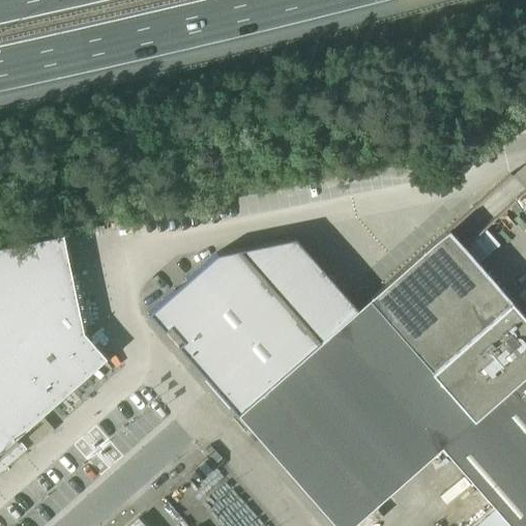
[(476,422),(512,392),(525,379),(525,317),(465,247),(451,233),(379,297),(373,302),(396,329),(440,381),(476,422)]
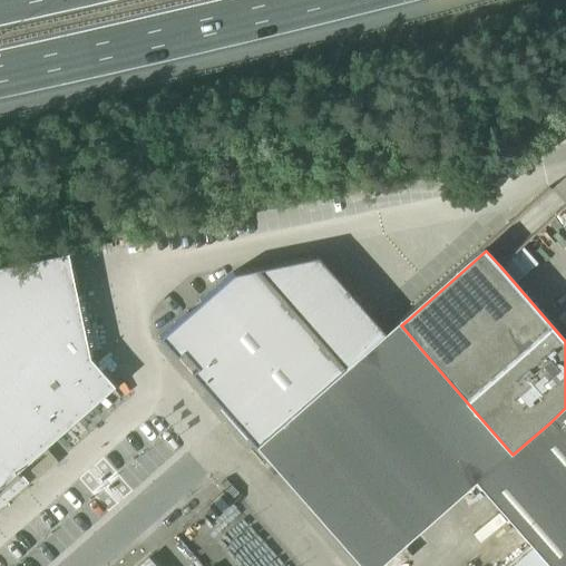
[(0,271),(0,508),(28,485),(18,474),(115,388),(93,361),(70,256),(0,271)]
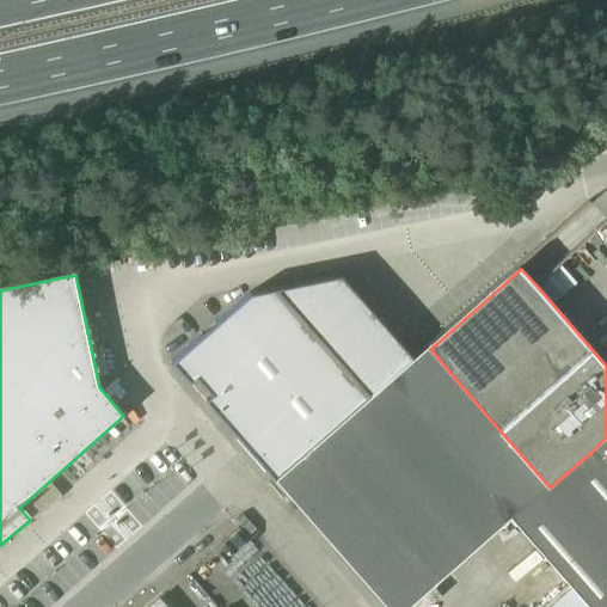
[(253,296),(176,366),(194,387),(200,381),(215,399),(209,404),(279,483),(298,466),(336,431),(373,399),(412,365),(416,361),(344,279),(253,296)]
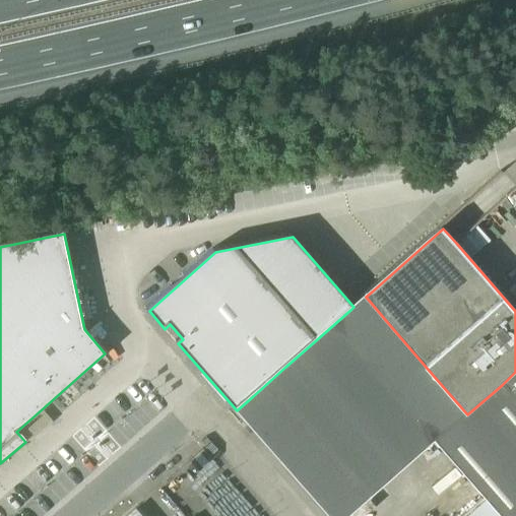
[(352,515),(382,491),(437,443),(437,442),(467,414),(432,374),(388,323),(366,297),(353,307),(350,310),(317,339),(285,367),(253,396),(237,410),(329,515),(352,515)]
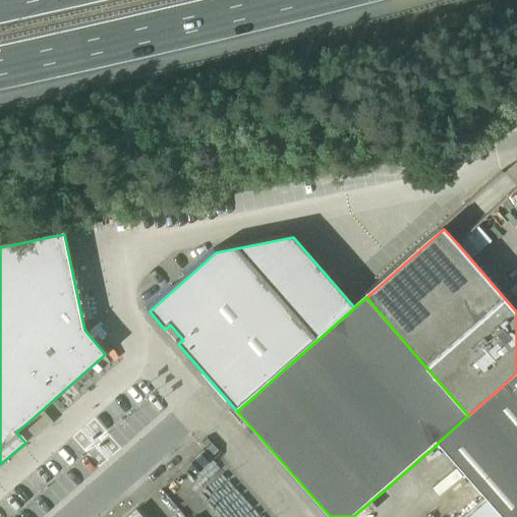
[(516,372),(503,386),(516,401),(516,372)]
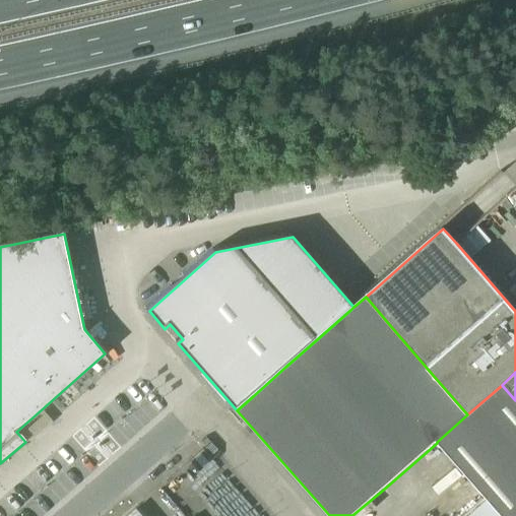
[(437,442),(437,443),(501,515),(515,515),(515,400),(502,385),(467,414),(437,442)]
